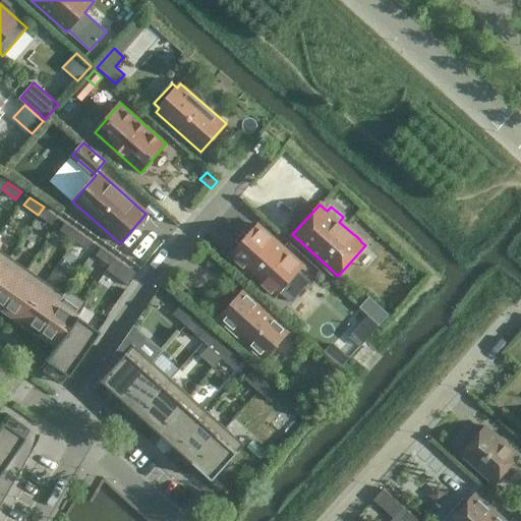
[(52,224),(57,217),(44,207),(38,215),(52,224)]
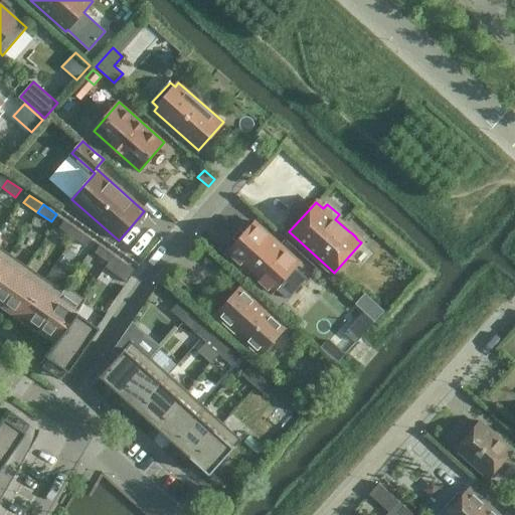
[(78,229),(64,219),(59,227),(73,237),(78,229)]
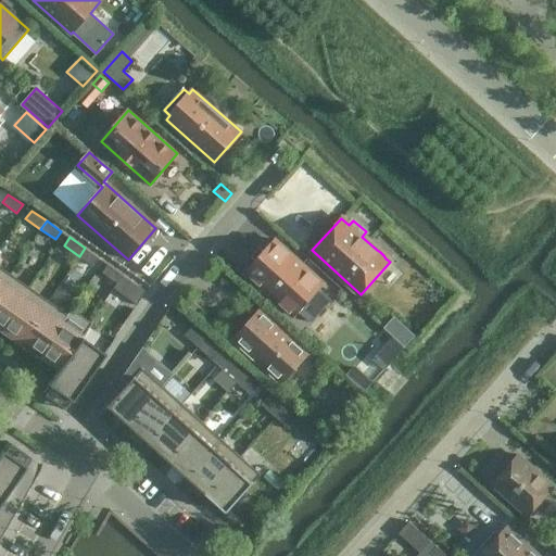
[(323,283),(275,240),(264,251),(260,247),(252,256),(257,261),(247,273),(293,316),(298,311),(311,323),(331,300),(319,288),(323,283)]
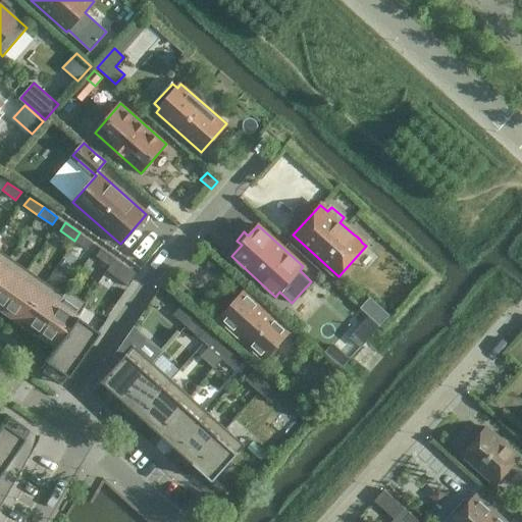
[(93,243),(80,232),(74,241),(88,250),(93,243)]
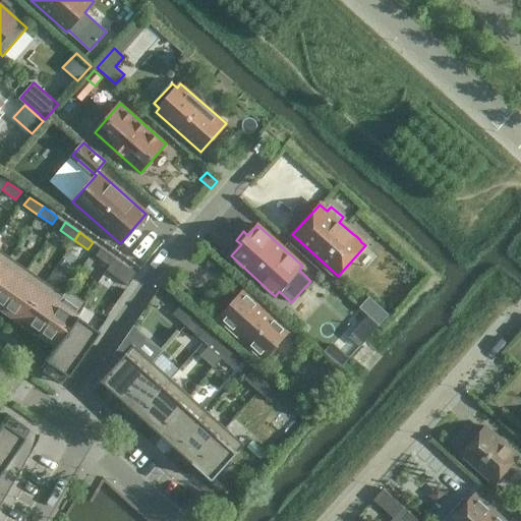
[(115,257),(101,247),(96,255),(110,266),(115,257)]
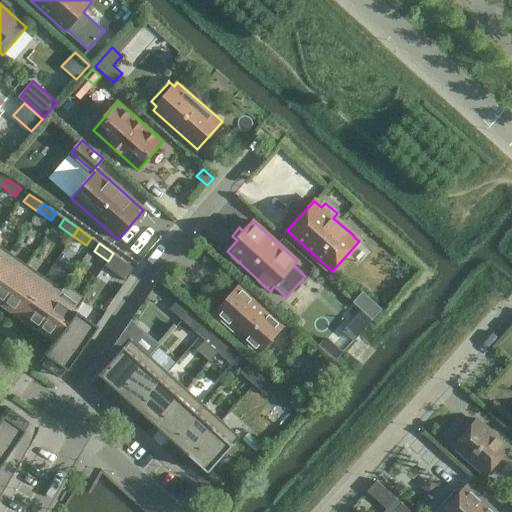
[(0,264),(8,252),(0,246),(0,264)]
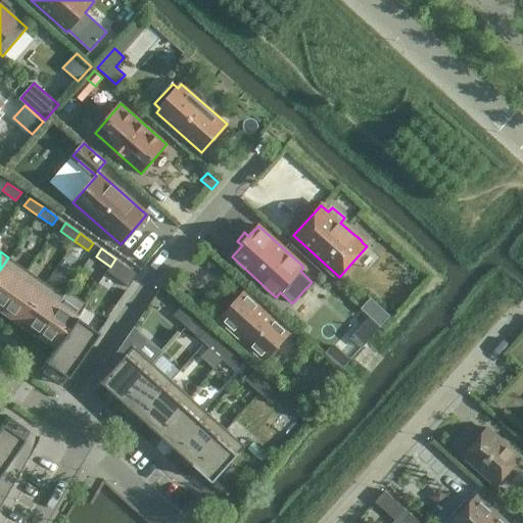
[(0,307),(27,271),(8,257),(0,270),(0,307)]
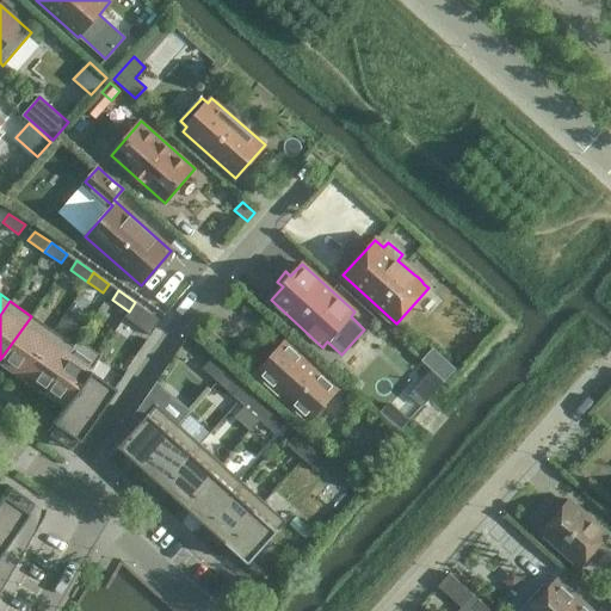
[(161,320),(135,302),(129,312),(125,318),(150,334),(161,320)]
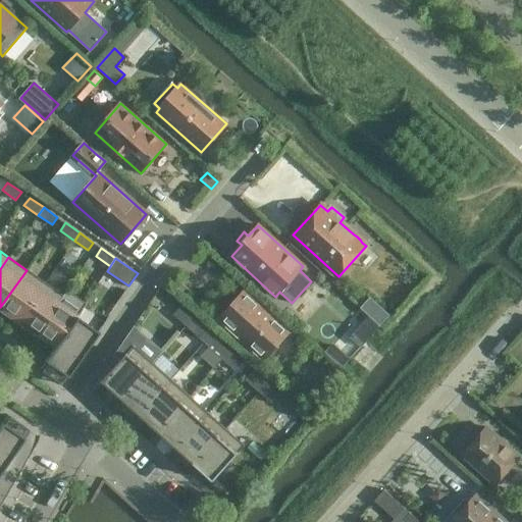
[(0,309),(17,321),(45,282),(27,270),(0,307),(0,309)]
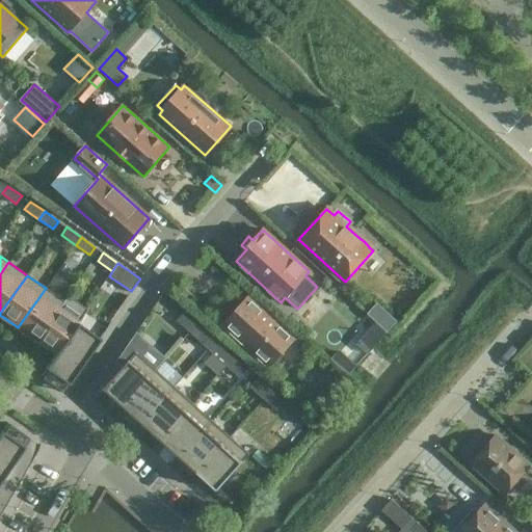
[(36,341),(64,300),(46,288),(18,327),(36,341)]
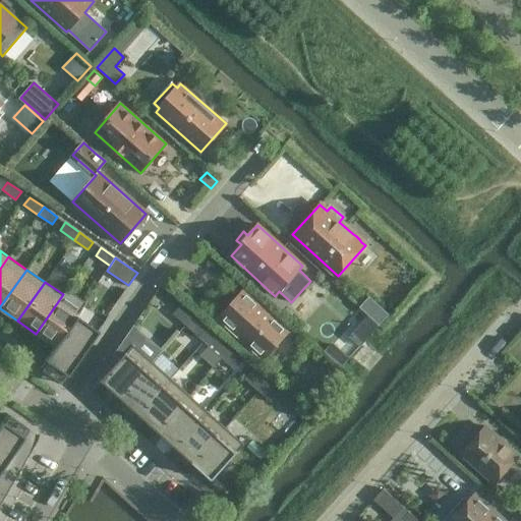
[(219,317),(264,358),(289,331),(244,290),(219,317)]
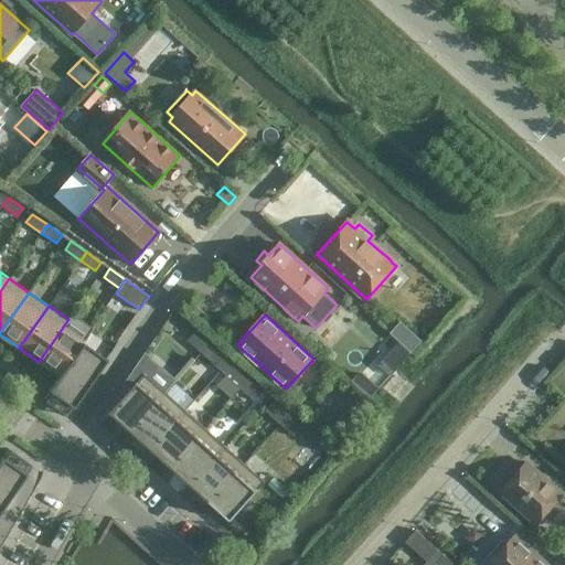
[(57,375),(81,342),(62,329),(68,320),(68,319),(39,362),(57,375)]
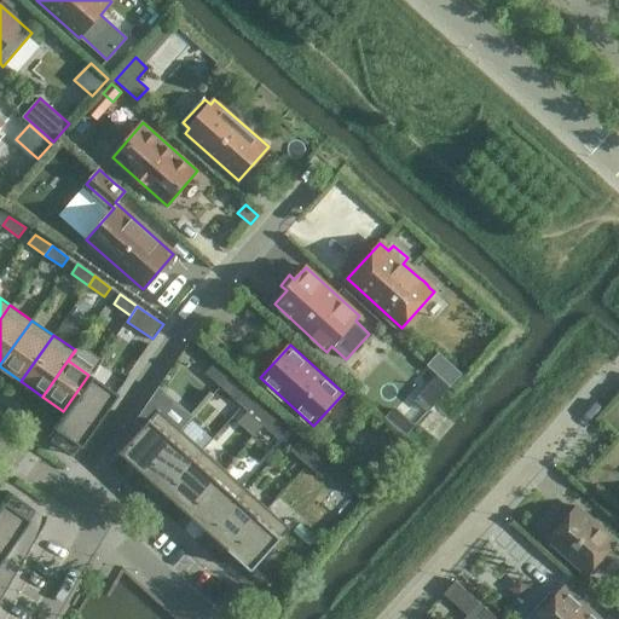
[(462,374),(439,353),(428,364),(451,385),(462,374)]
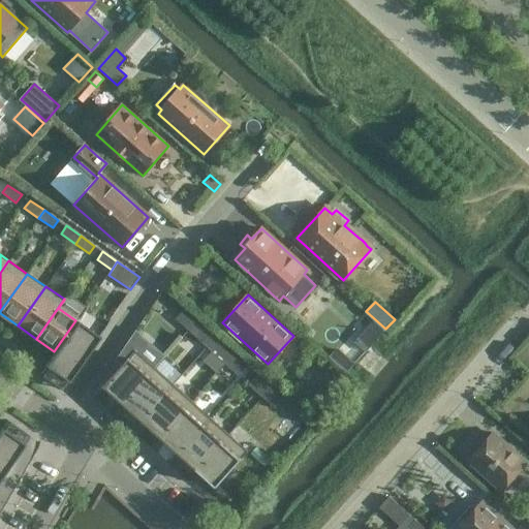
[(176,318),(188,330),(196,321),(183,310),(176,318)]
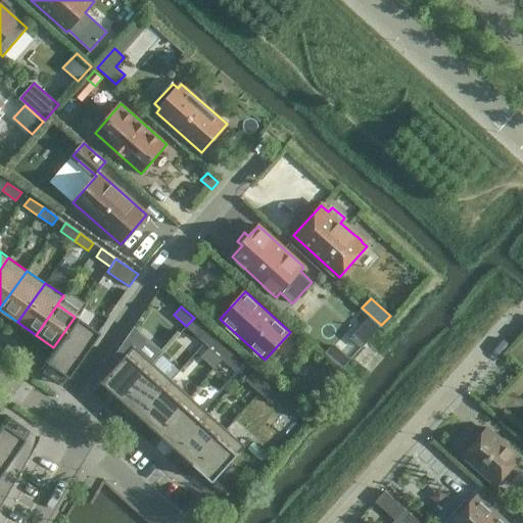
[(59,386),(97,333),(75,317),(53,347),(38,370),(59,386)]
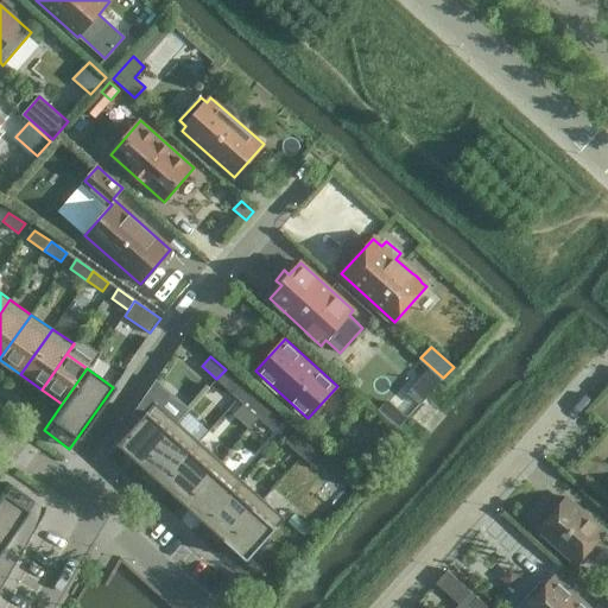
[(241,382),(226,369),(216,379),(232,393),(241,382)]
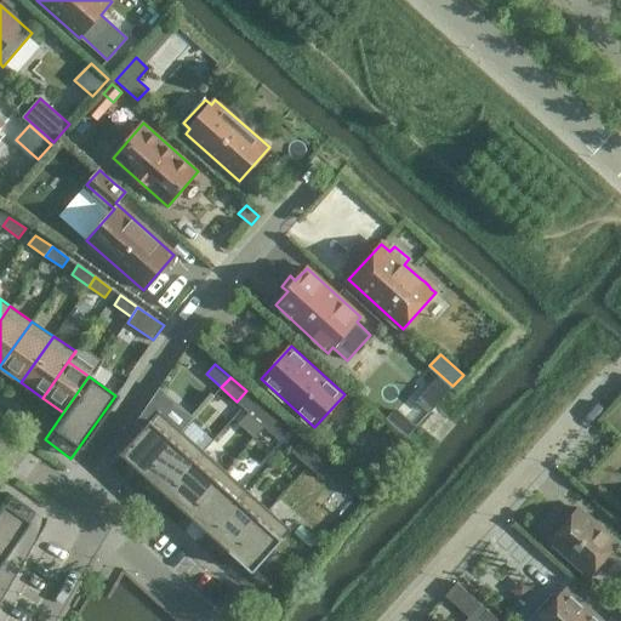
[(249,412),(265,427),(274,416),(258,403),(249,412)]
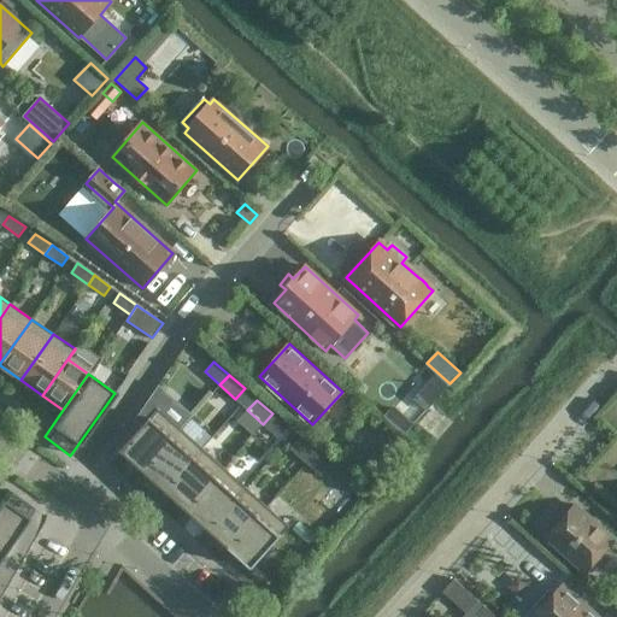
[(416,424),(395,405),(385,417),(406,435),(416,424)]
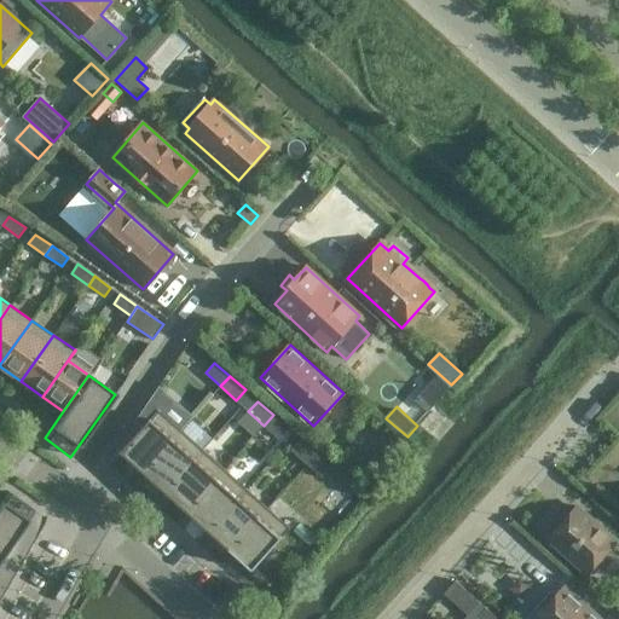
[(144,472),(181,431),(158,410),(121,451),(144,472)]
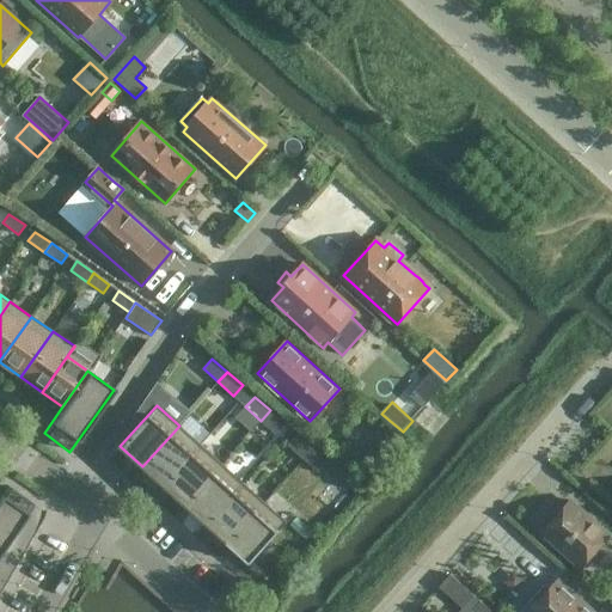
[(285,424),(270,410),(261,421),(276,434),(285,424)]
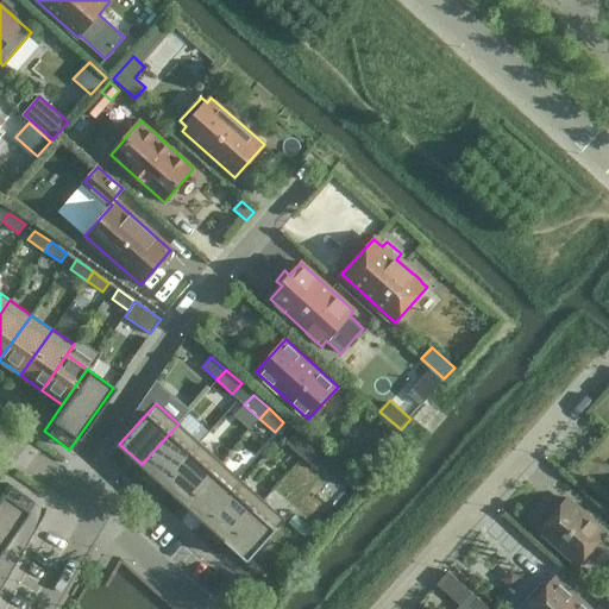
[(163,483),(200,443),(179,424),(142,464),(163,483)]
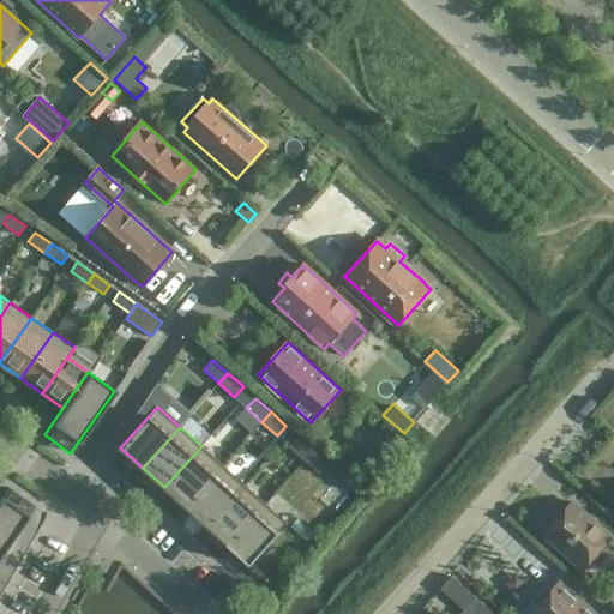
[(289,446),(305,461),(313,450),(298,437),(289,446)]
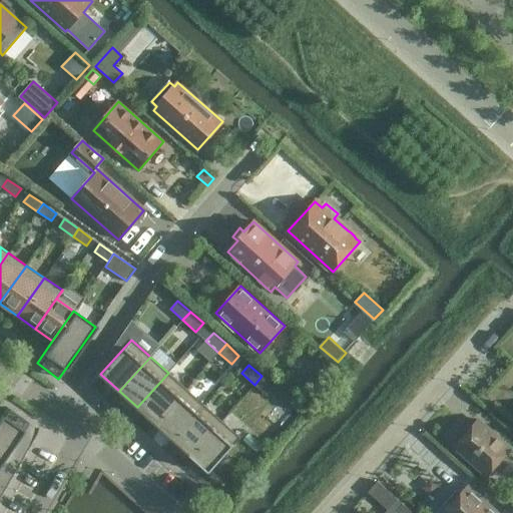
[(155,423),(186,389),(168,373),(137,407),(155,423)]
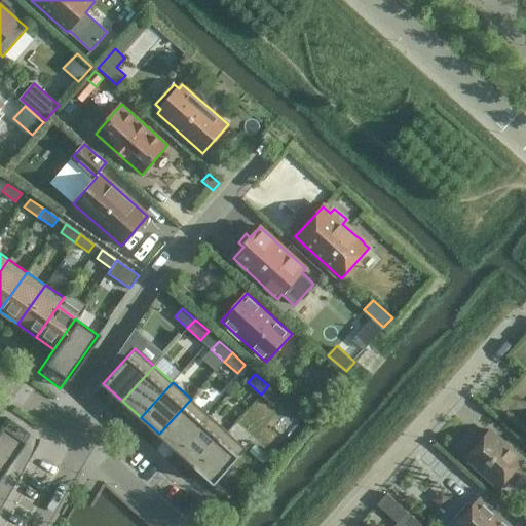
[(282,397),(268,385),(261,395),(273,406),(282,397)]
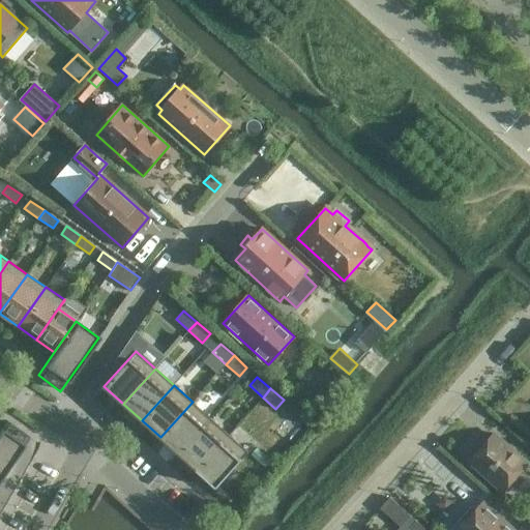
[(179,453),(210,418),(193,402),(160,437),(179,453)]
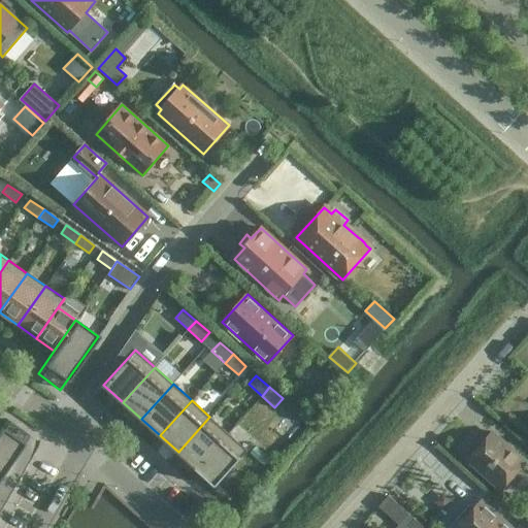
[(196,468),(228,433),(209,417),(178,452),(196,468)]
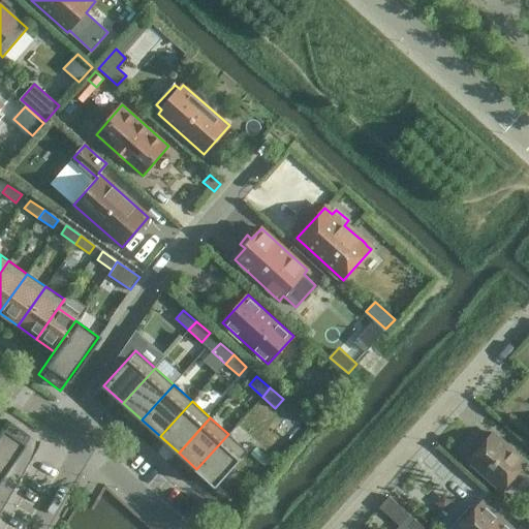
[(0,476),(29,435),(6,419),(0,428),(0,476)]
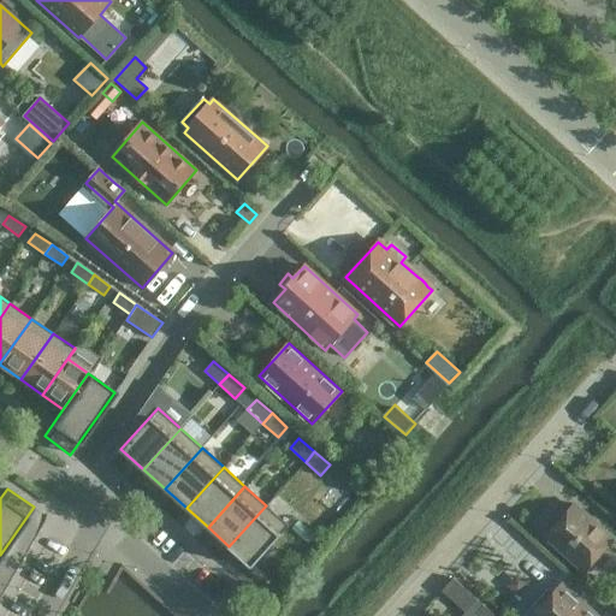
[(252,567),(289,526),(266,505),(229,546),(252,567)]
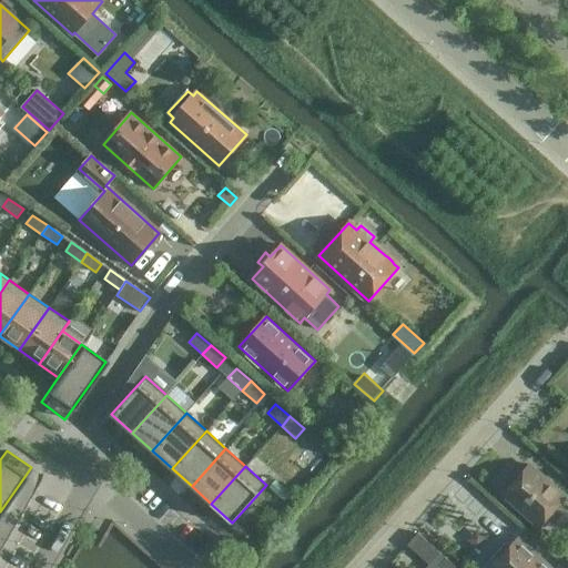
[(520,474),(503,494),(539,527),(566,497),(533,467),(524,477),(520,474)]
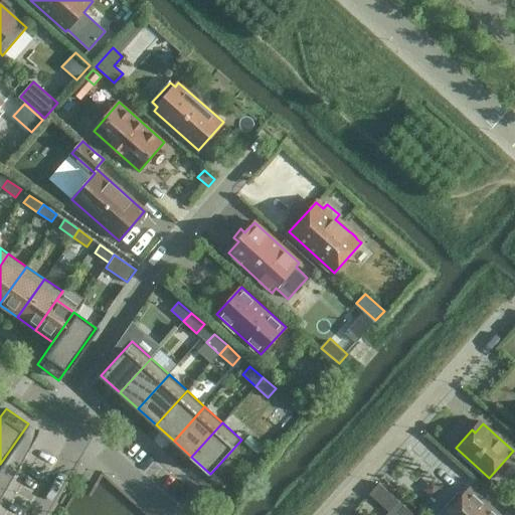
[(433,480),(423,490),(434,499),(443,489),(433,480)]
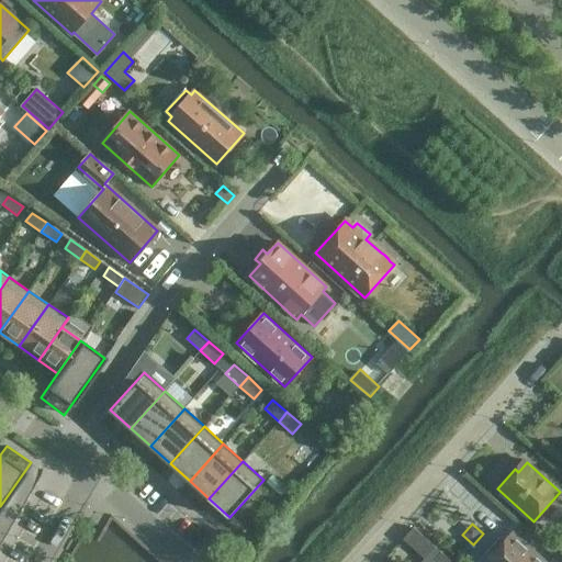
[(435,547),(414,527),(403,539),(425,558),(435,547)]
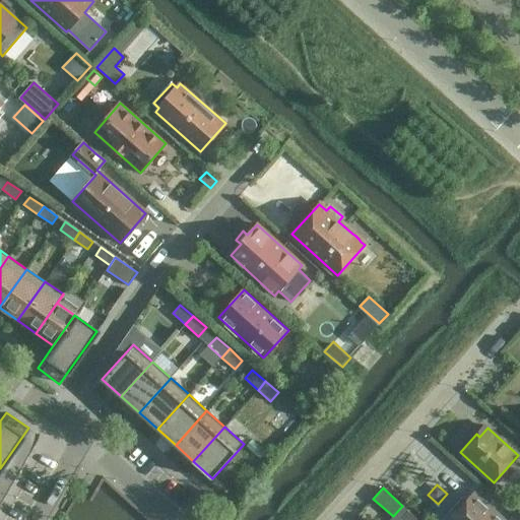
[(505,519),(474,493),(468,499),(465,497),(462,497),(451,510),(451,513),(454,515),(449,519),(505,519)]
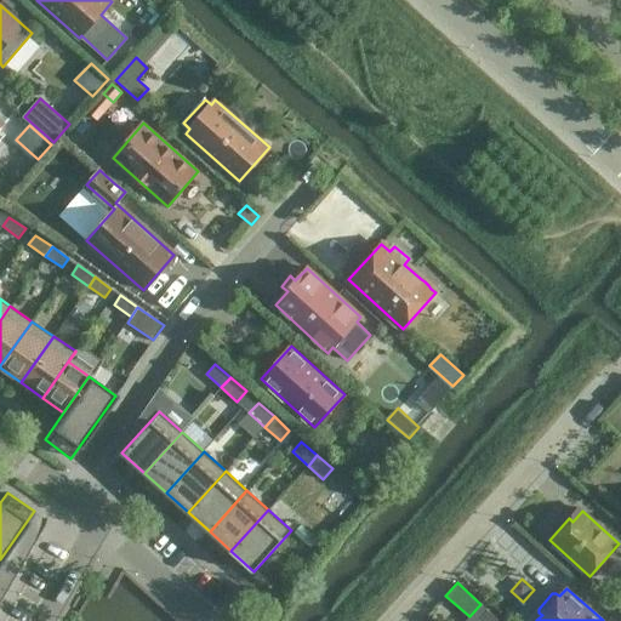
[(500,620),(488,610),(480,617),(484,620),(500,620)]
